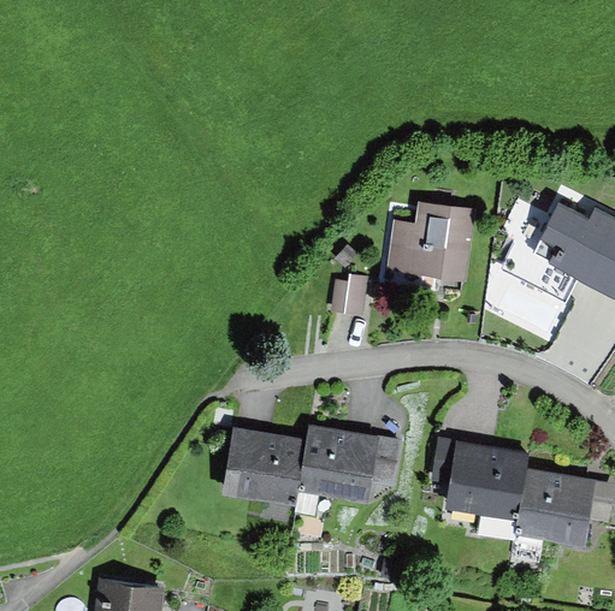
[(589,215),(555,200),(539,235),(556,242),(547,264),(614,294),(614,214),(593,206),(589,215)]
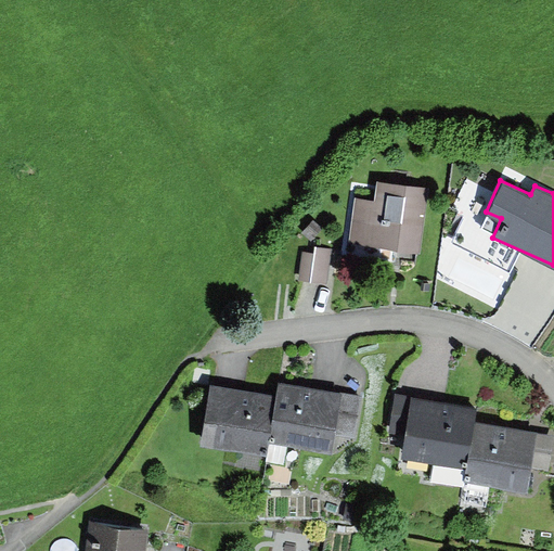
[(374,200),(355,197),(349,243),(417,252),(426,188),(376,182),(374,200)]
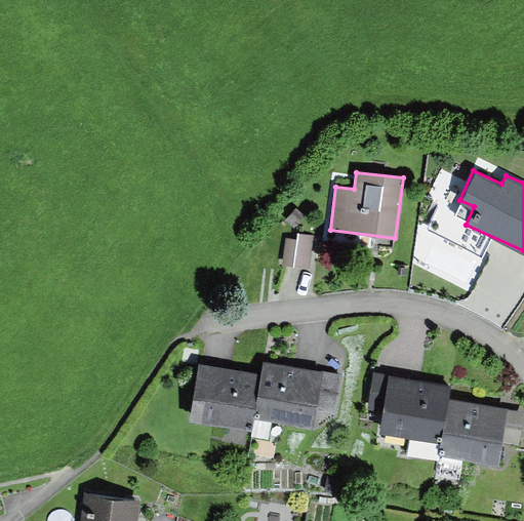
[(295,242),(285,240),(282,266),(309,269),(313,237),(296,235),(295,242)]
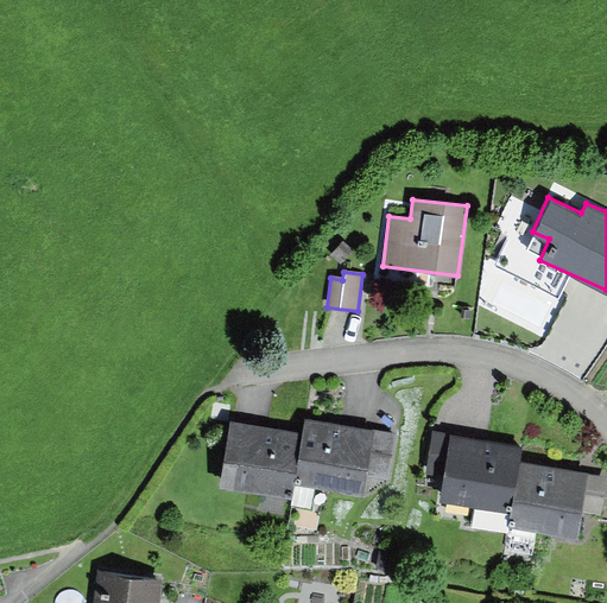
[(302,433),(292,484),(362,497),(366,477),(373,432),(374,430),(304,418),(302,433)]
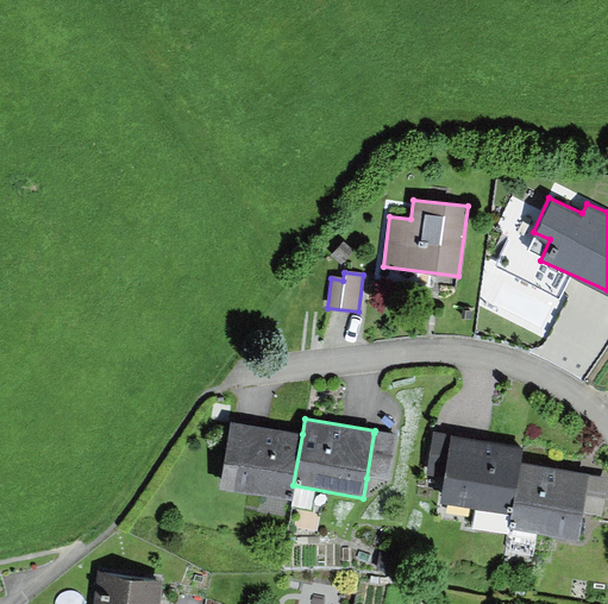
[(302,434),(230,421),(218,486),(292,499),(293,485),(302,434)]
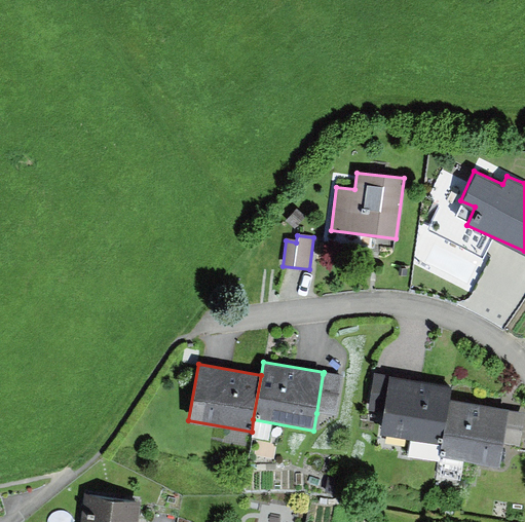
[(448,399),(451,386),(373,373),(367,410),(382,413),(379,433),(410,439),(407,455),(438,460),(440,456),(448,399)]
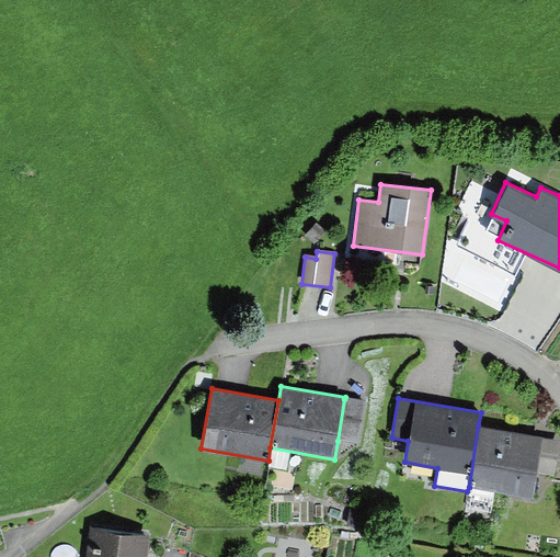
[(365,401),(344,399),(338,441),(358,444),(365,401)]
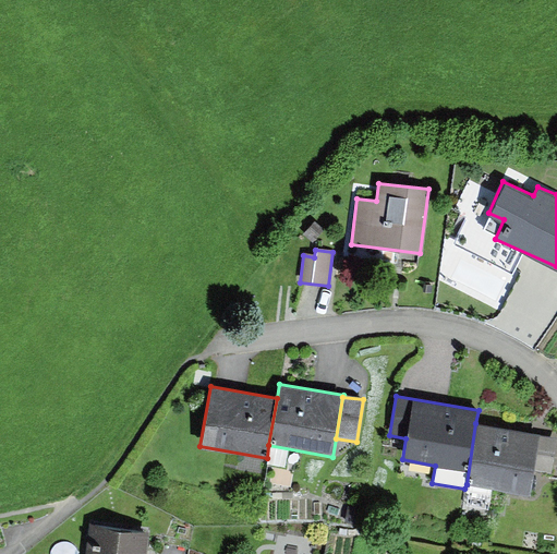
[(540,434),(475,423),(467,484),(528,494),(532,471),(552,474),(556,440),(539,436),(540,434)]
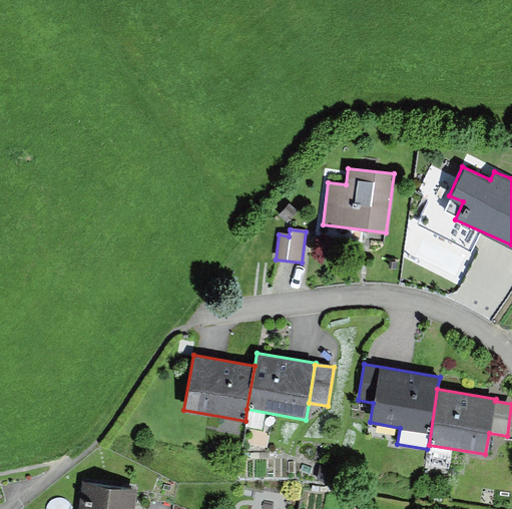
[(133,508),(136,489),(82,481),(78,508),(133,508)]
